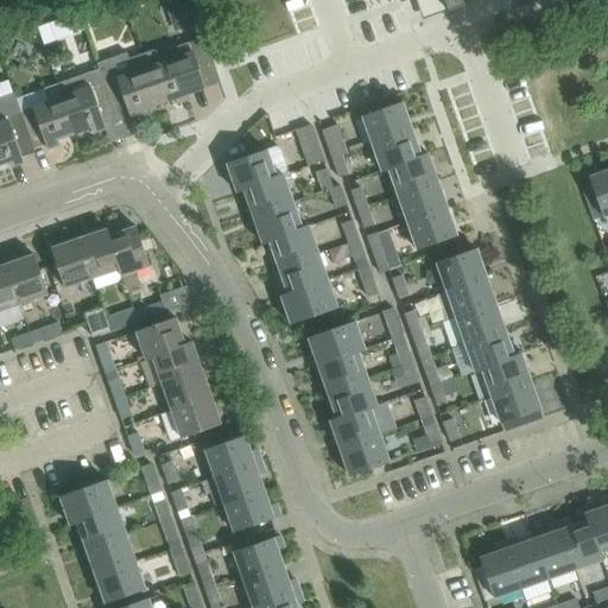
[(399,0),(400,2),(406,0),(419,0),(424,14),(447,7),(448,11),(463,5),(461,0),(399,0)]
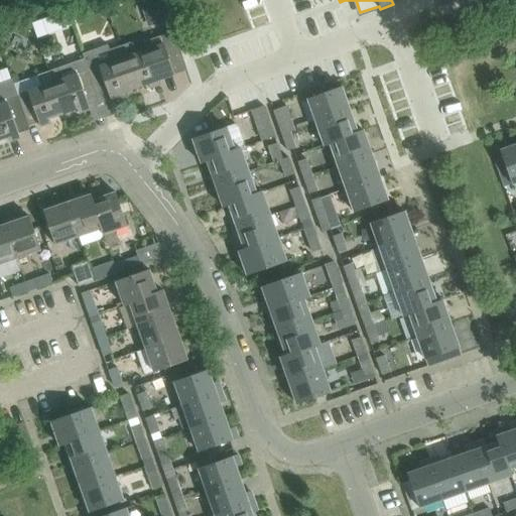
[(146,4),(148,30),(168,28),(166,2),(146,4)]
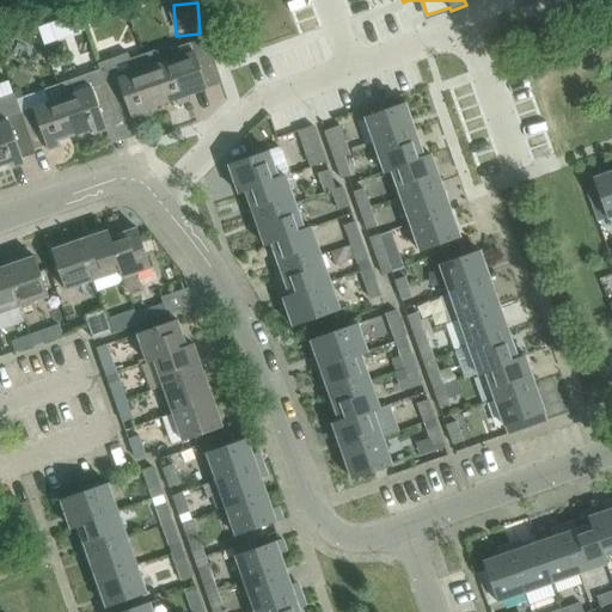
[(204,80),(219,74),(206,37),(171,49),(175,59),(160,63),(155,50),(142,54),(159,105),(176,99),(178,104),(190,99),(187,89),(204,83),(204,80)]
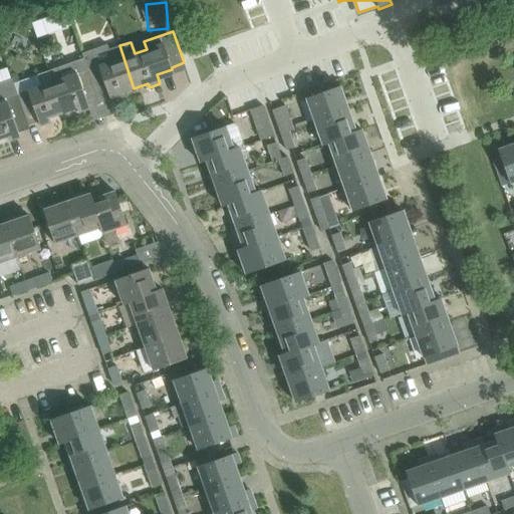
[(119,45),(108,49),(107,44),(82,53),(96,95),(107,91),(111,101),(121,97),(119,92),(134,88),(119,45)]
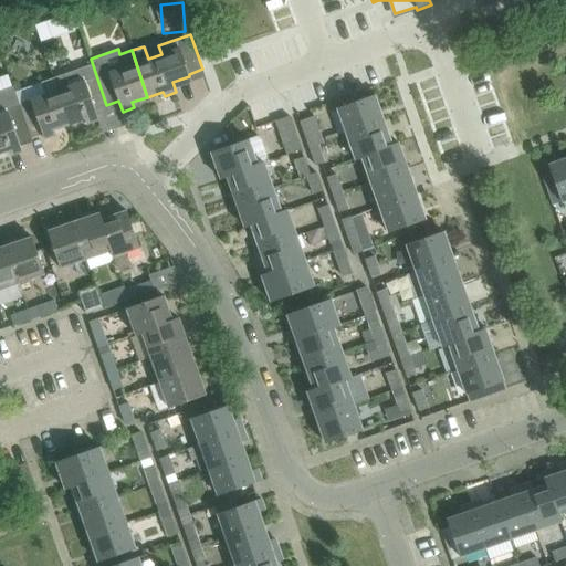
[(95,109),(106,105),(91,59),(90,59),(96,76),(70,86),(65,73),(53,77),(70,124),(85,118),(87,124),(98,119),(95,109)]
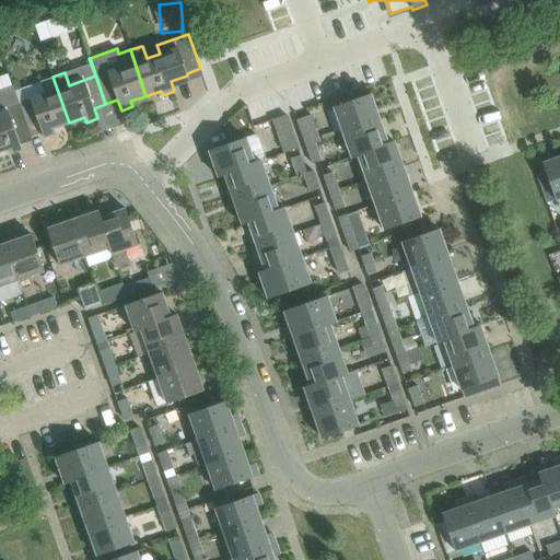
[(54,128),(69,123),(53,77),(41,81),(45,93),(20,102),(14,85),(13,86),(28,131),(41,127),(44,137),(56,133),(54,128)]
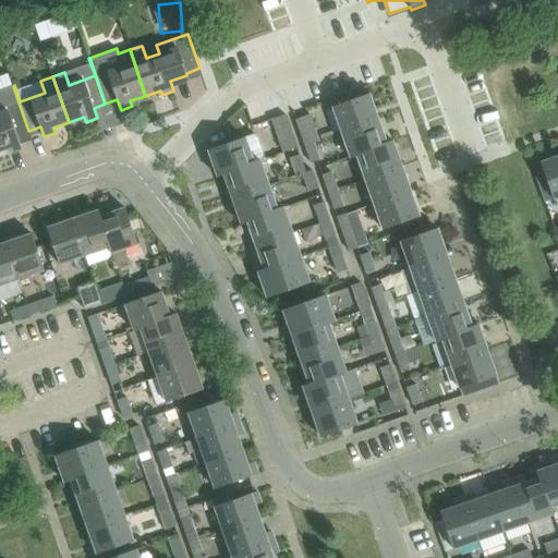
[(16,134),(28,131),(13,86),(0,89),(0,150),(9,148),(11,153),(22,149),(16,134)]
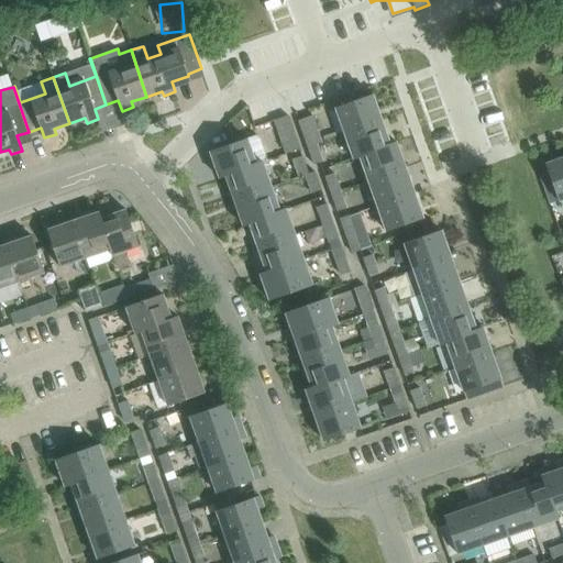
[(344,132),(381,120),(372,95),(335,108),(344,132)]
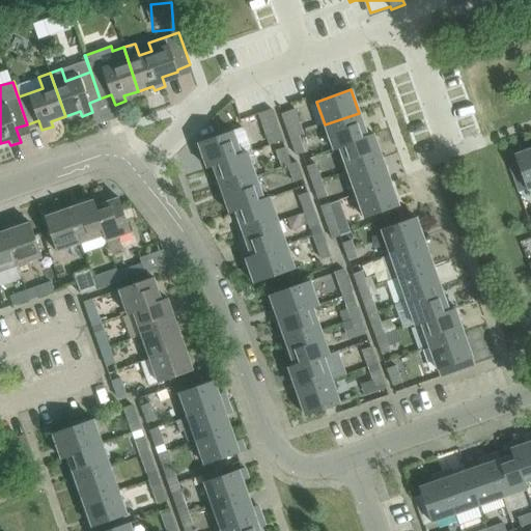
[(282,140),(280,133),(272,109),(259,113),(270,144),(282,140)]
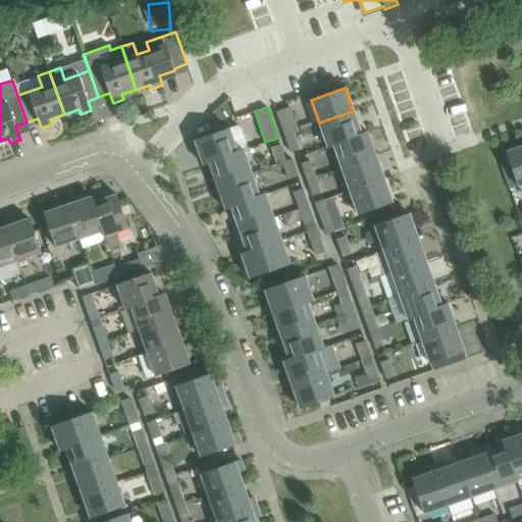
[(298,132),(296,123),(290,107),(276,111),(284,136),(294,133),(298,132)]
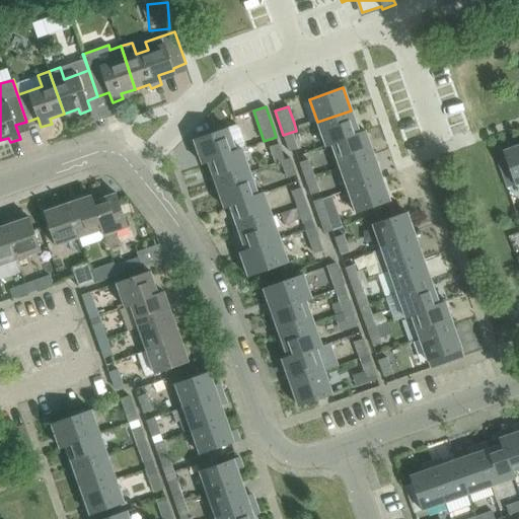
[(359,133),(351,110),(317,122),(326,147),(331,145),(331,143),(359,133)]
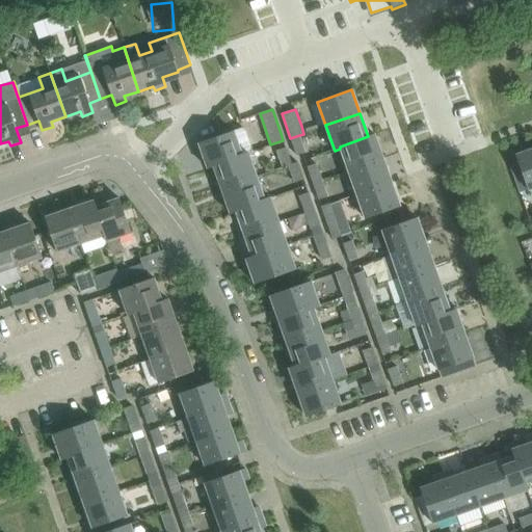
[(242,156),(241,154),(240,151),(233,131),(198,142),(208,168),(214,166),(213,165),(242,156)]
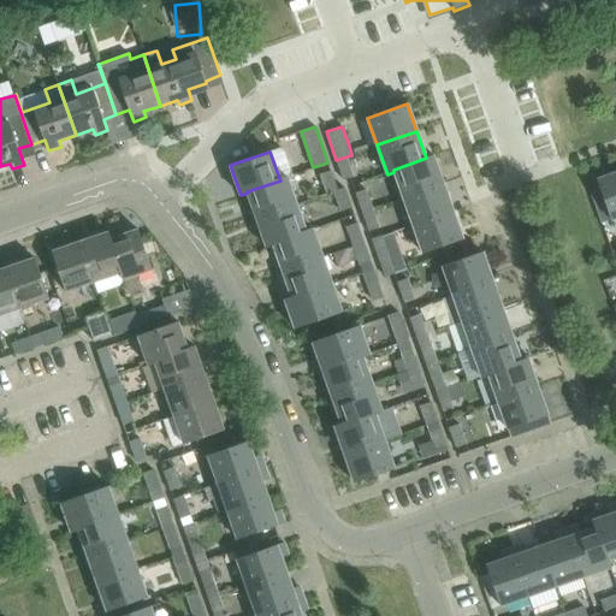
[(406,196),(443,183),(433,155),(426,158),(394,170),(394,172),(396,171),(406,196)]
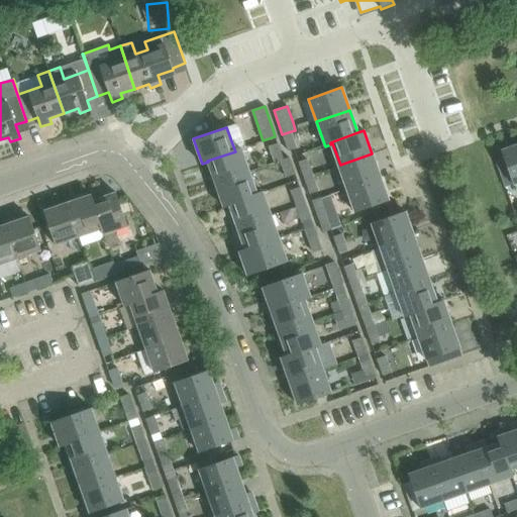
[(296,146),(291,131),(282,134),(288,149),(296,146)]
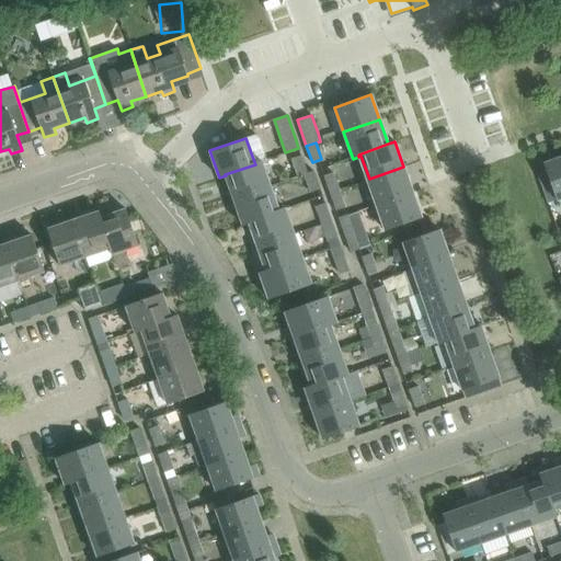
[(307,173),(301,157),(293,160),(298,176),(302,175),(307,173)]
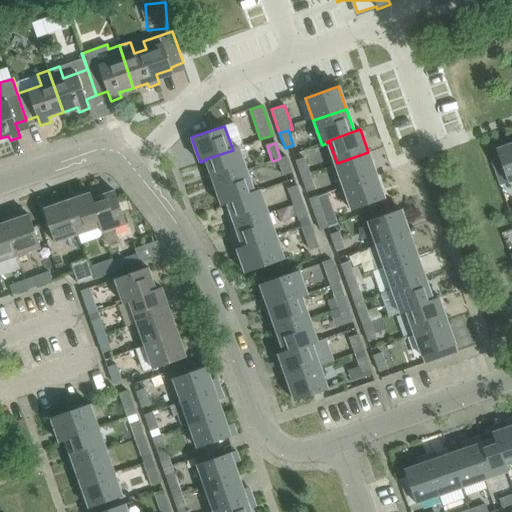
[(508,182),(511,180),(511,143),(496,149),(508,182)]
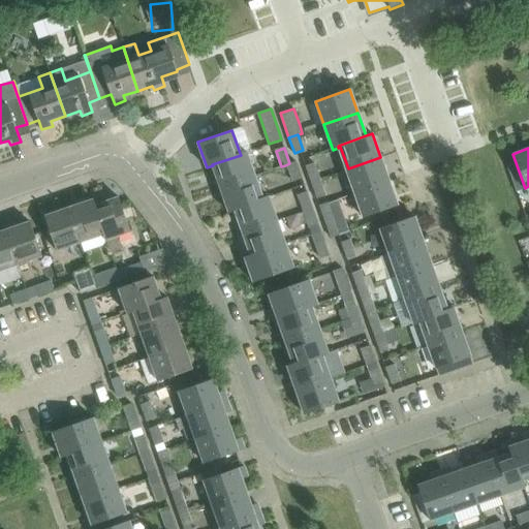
[(220,188),(256,176),(247,150),(240,153),(241,155),(212,164),(213,165),(220,188)]
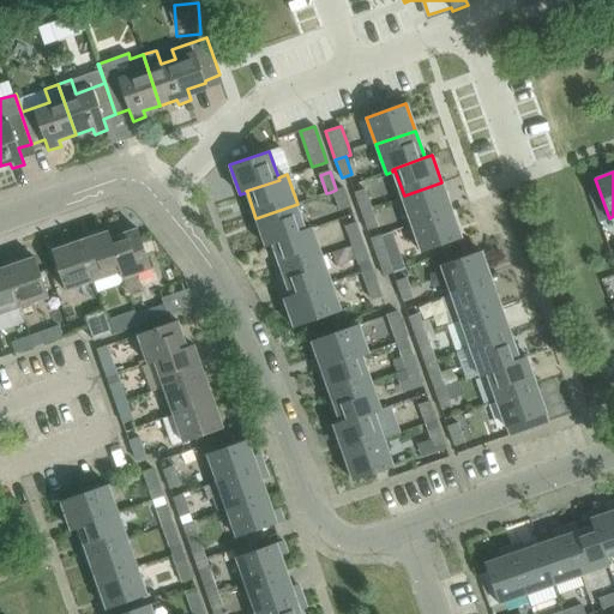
[(414,223),(451,210),(441,182),(404,196),(414,223)]
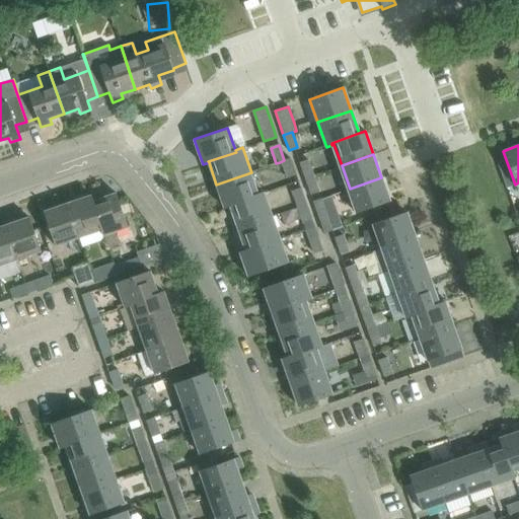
[(284,160),(280,162),(285,178),(294,175),(288,159),(284,160)]
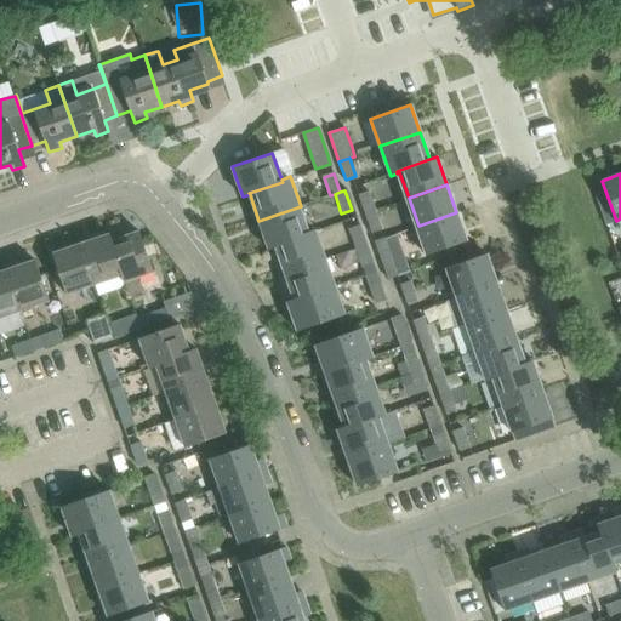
[(365,214),(375,210),(368,191),(358,194),(365,214)]
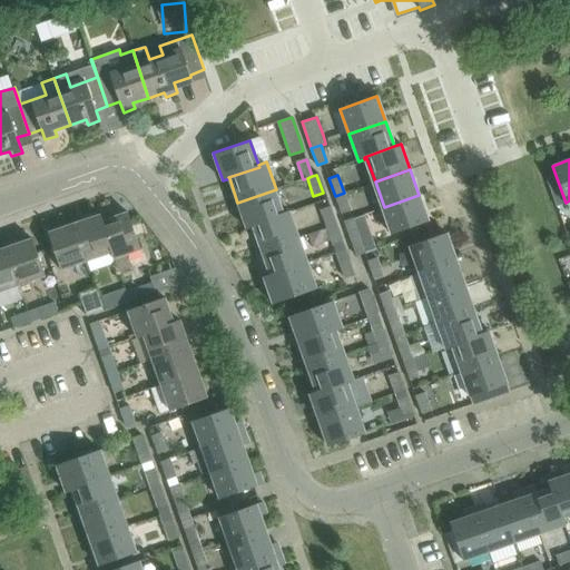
[(285,214),(284,213),(276,189),(237,203),(246,228),(253,226),(285,214)]
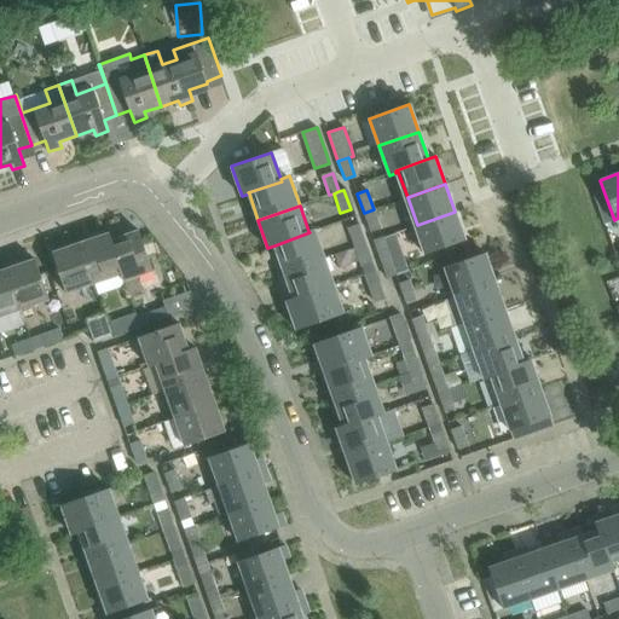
[(370,232),(381,229),(374,209),(364,213),(370,232)]
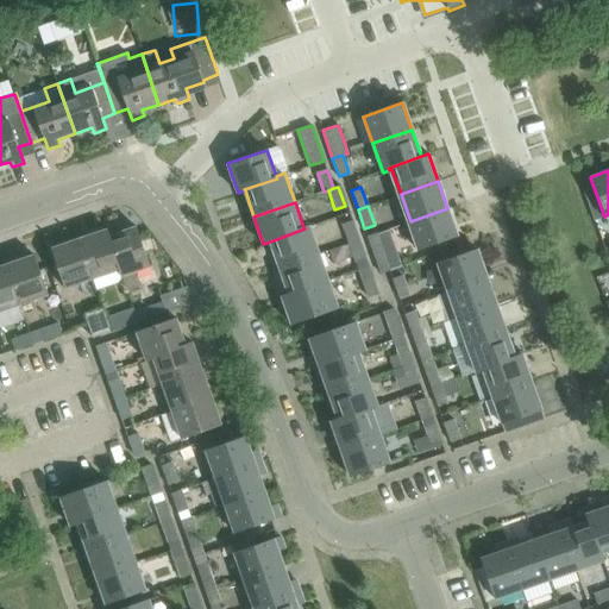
[(420,250),(435,244),(457,236),(447,208),(410,221),(420,250)]
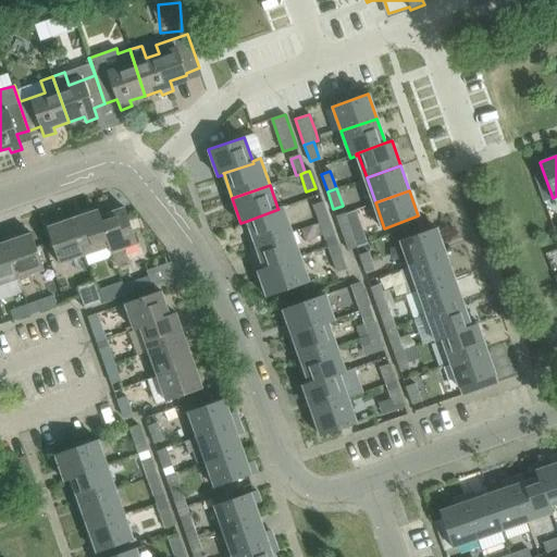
[(318,223),(326,220),(320,202),(311,205),(318,223)]
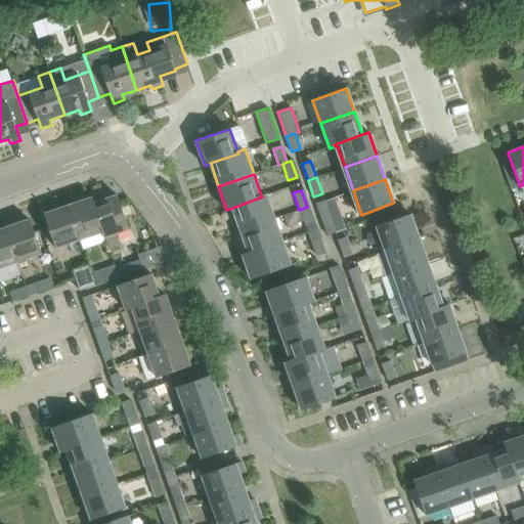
[(241,230),(275,217),(267,193),(261,195),(262,197),(232,208),(241,230)]
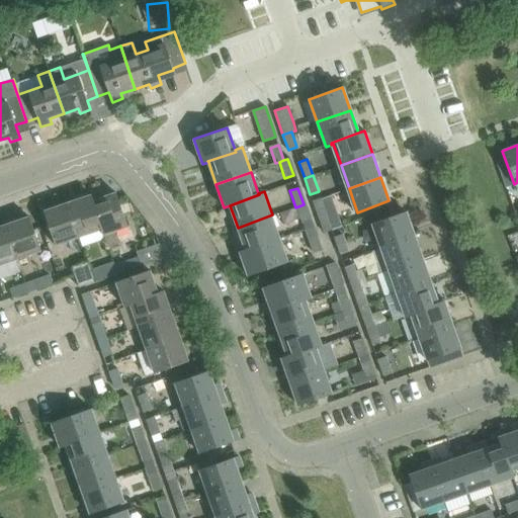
[(119,243),(115,231),(127,227),(115,192),(93,200),(91,195),(90,195),(103,235),(104,235),(108,247),(119,243)]
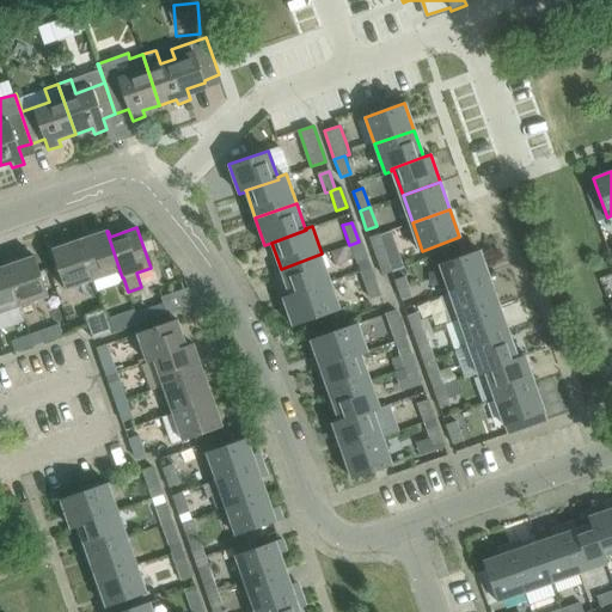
[(121,277),(122,277),(106,231),(80,240),(95,280),(118,271),(121,277)]
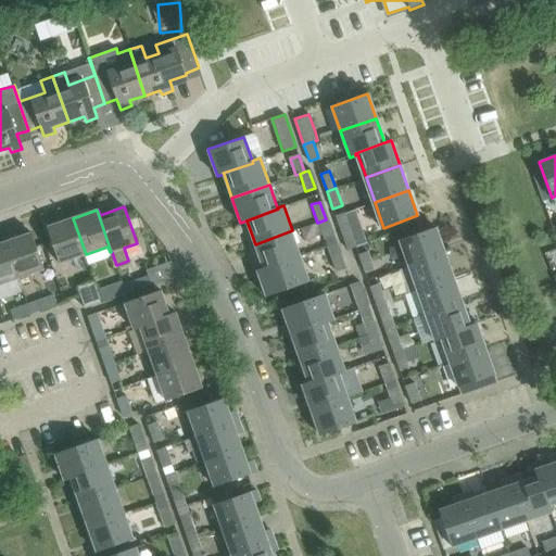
[(60,264),(86,254),(73,218),(47,227),(60,264)]
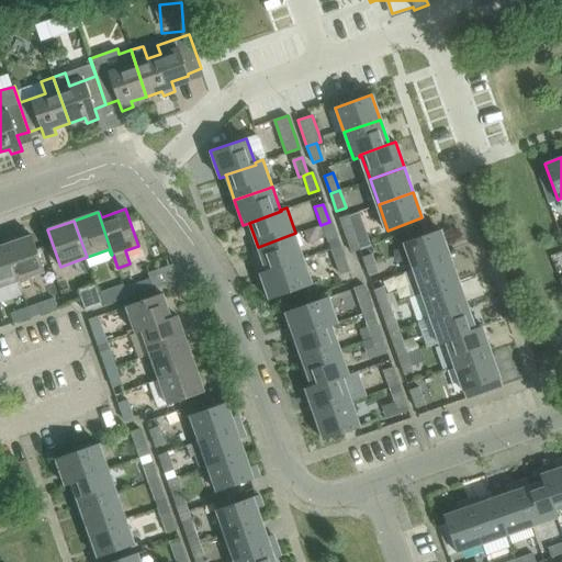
[(329,222),(321,225),(326,242),(335,239),(329,222)]
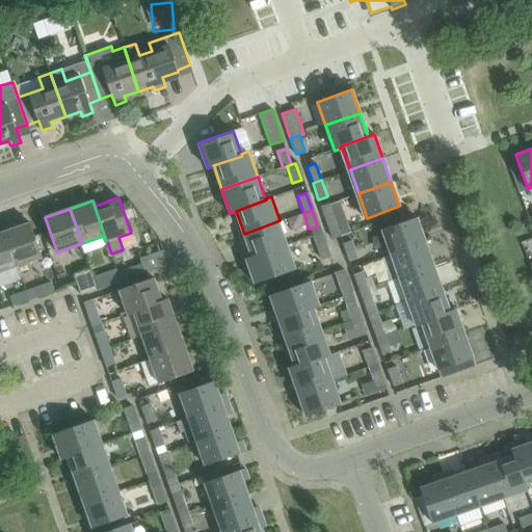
[(340,236),(331,213),(324,215),(331,239),(340,236)]
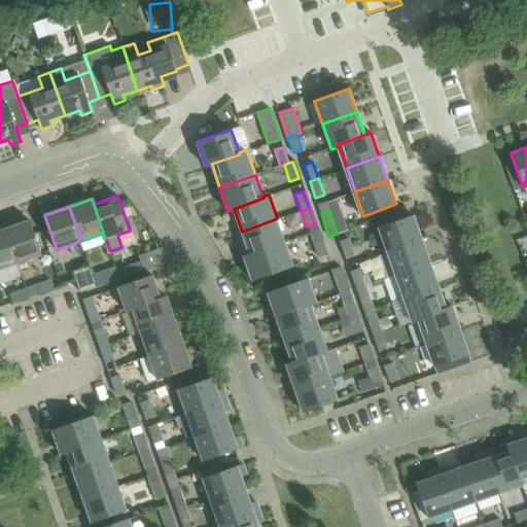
[(388,250),(421,239),(413,215),(380,226),(388,250)]
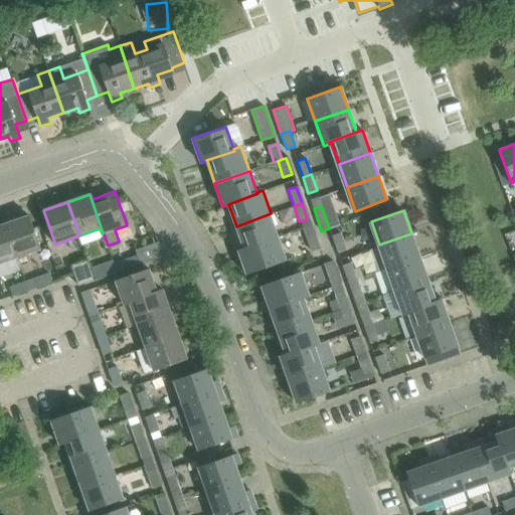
[(243,248),(279,235),(271,213),(236,226),(243,247),(243,248)]
